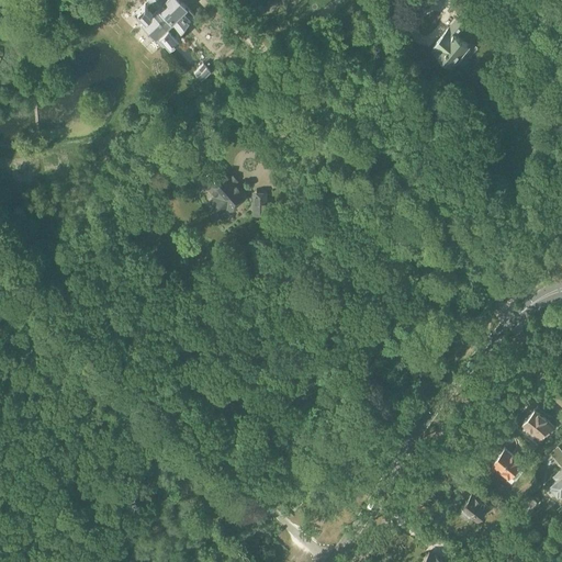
[(145,0),(132,13),(155,37),(158,34),(169,45),(178,36),(175,33),(194,14),(179,0),(145,0)]
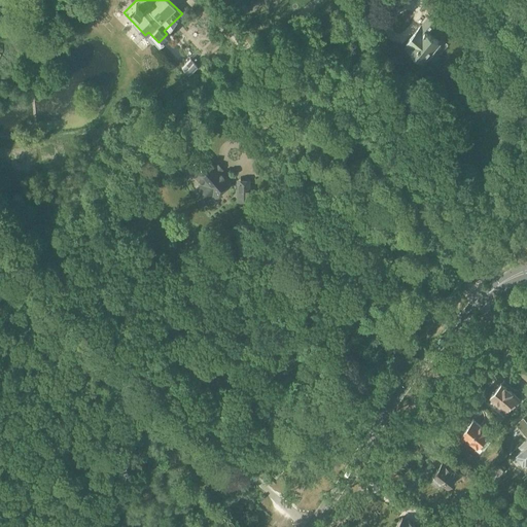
[(445,16),(435,9),(435,8),(409,40),(412,42),(408,47),(423,61),(440,41),(428,32),(436,23),(438,24),(445,16)]
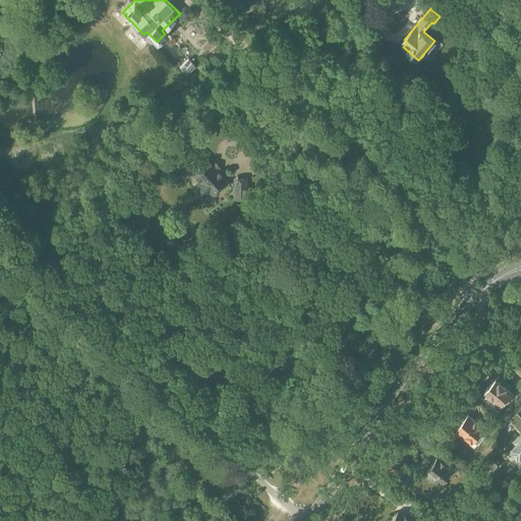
[(520,32),(517,29),(508,39),(520,49),(520,32)]
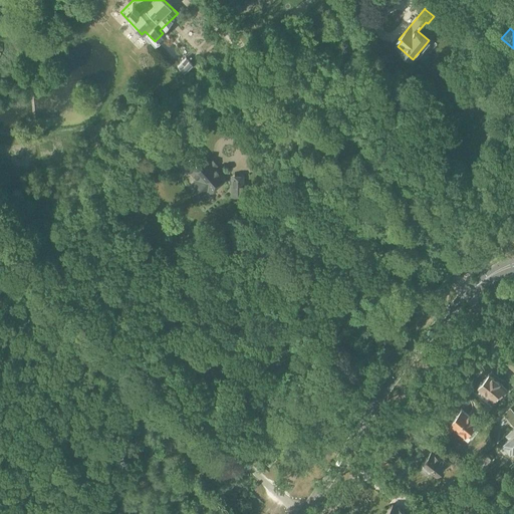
[(176,66),(183,73),(192,64),(186,57),(176,66)]
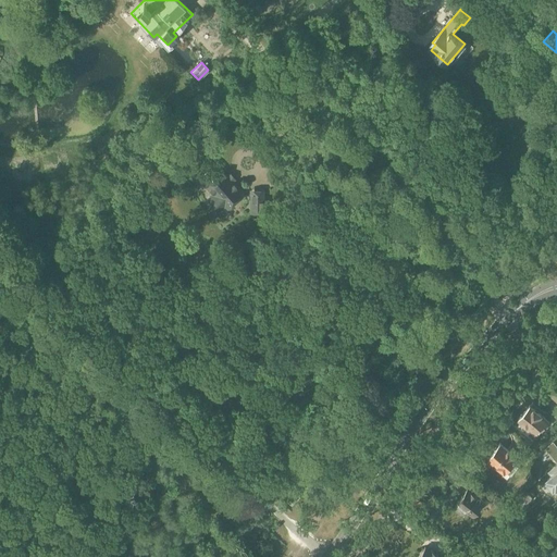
[(224,209),(224,210),(244,194),(218,163),(198,181),(211,195),(207,199),(219,213),(224,209)]
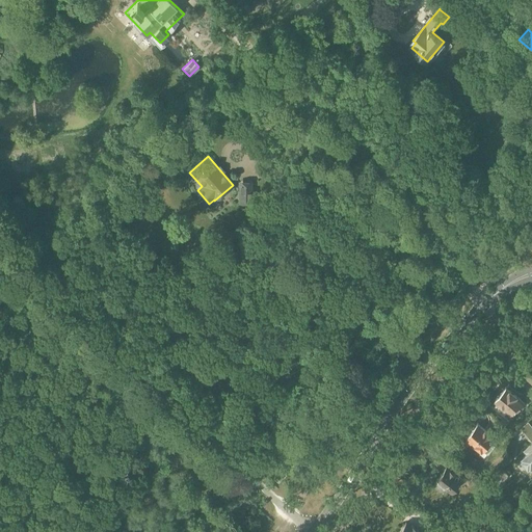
[(253,185),(239,185),(239,204),(253,204),(253,185)]
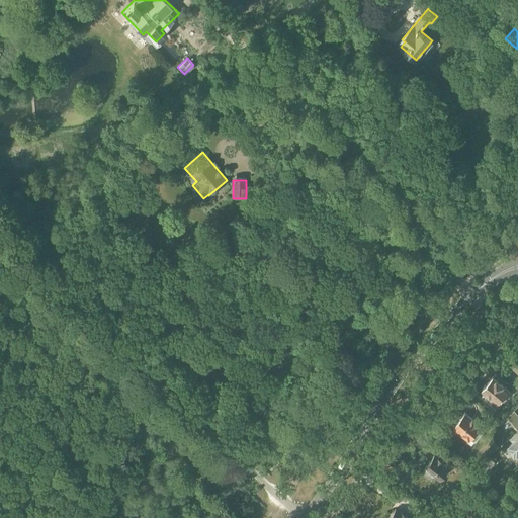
[(496,374),(477,398),(496,414),(502,407),(498,404),(504,397),(506,399),(512,392),(505,386),(507,383),(496,374)]
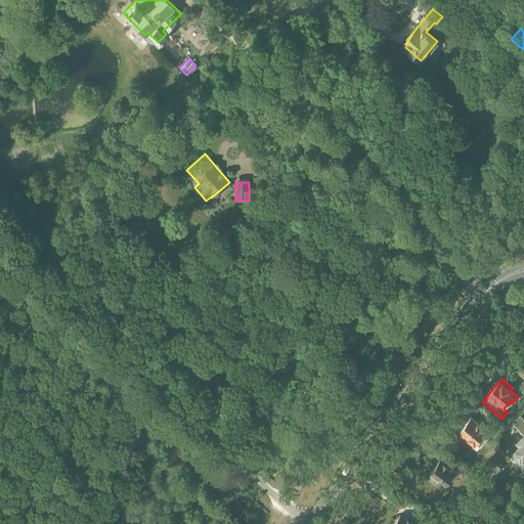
[(471,418),(461,430),(477,443),(481,446),(488,438),(484,434),(487,431),(478,423),(471,418)]
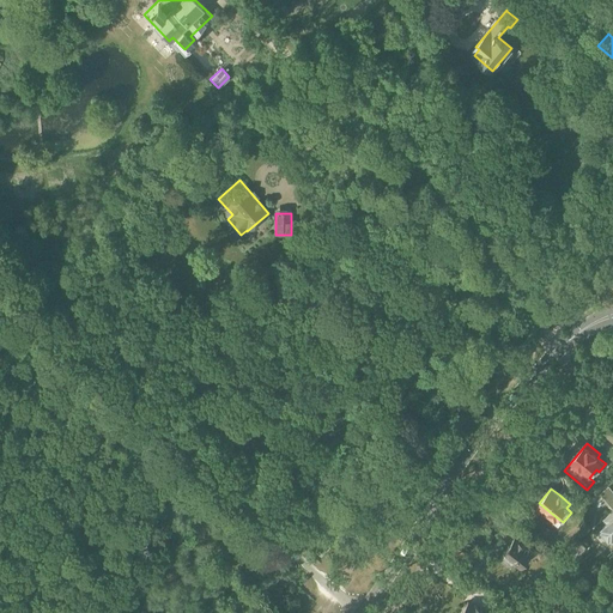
[(612,511),(606,519),(608,522),(602,527),(604,529),(602,530),(608,538),(611,536),(612,539),(612,536),(612,511)]
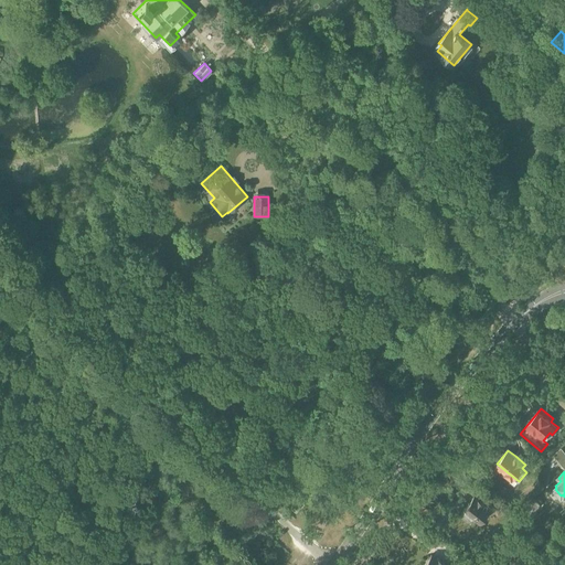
[(483,487),(473,479),(465,489),(475,497),(483,487)]
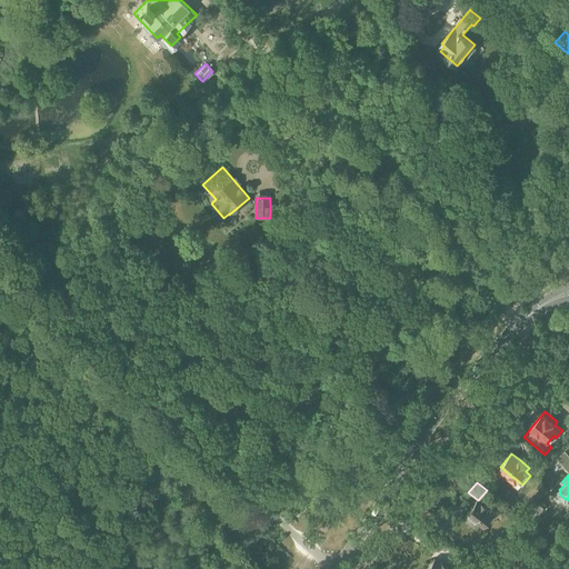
[(472,525),(473,522),(481,529),(493,513),(476,500),(465,515),(466,516),(465,518),(465,520),(470,525),(472,525)]
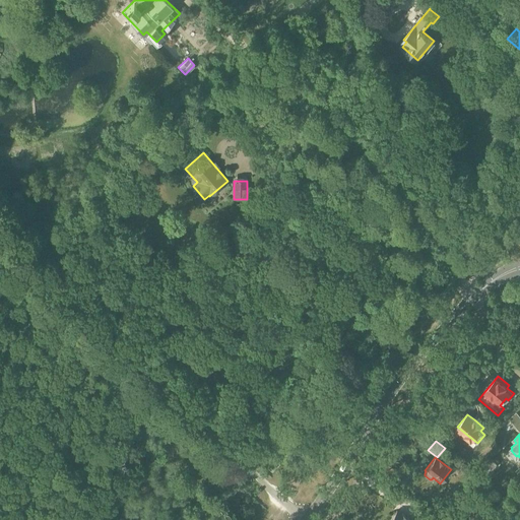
[(408,519),(409,519),(402,513),(401,514),(396,511),(388,519),(408,519)]
